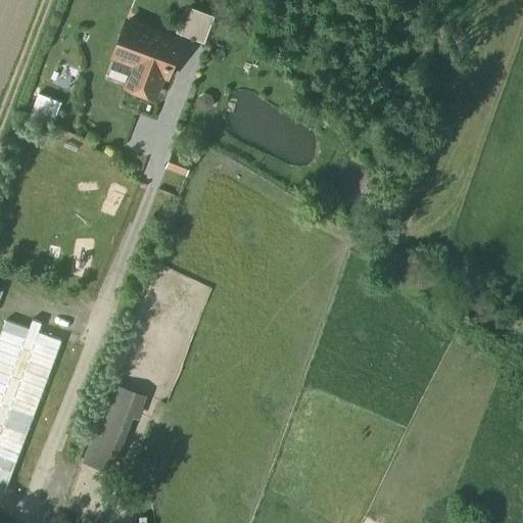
[(185,9),(175,35),(203,45),(214,19),(185,9)]
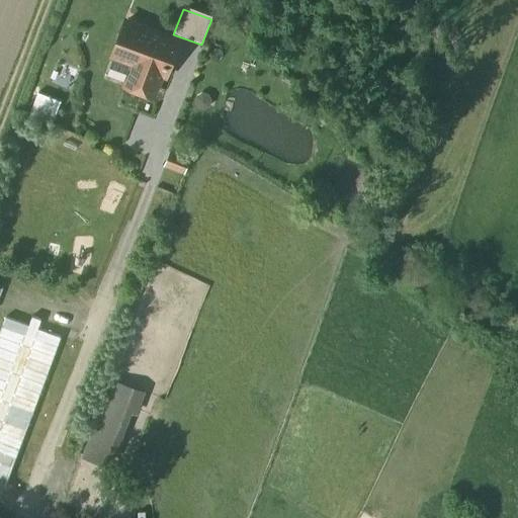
[(183,44),(124,21),(110,60),(134,68),(125,89),(154,100),(161,79),(168,82),(183,44)]
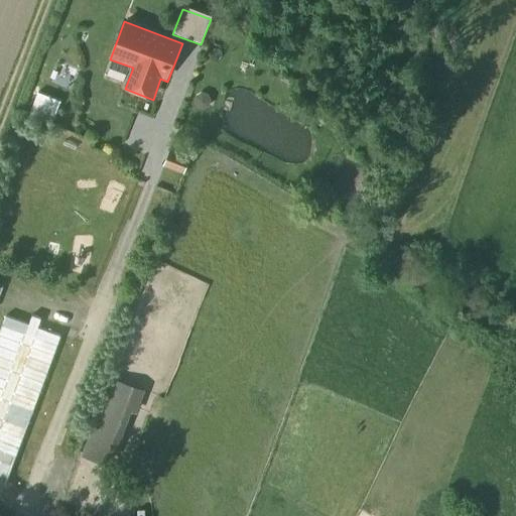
[(47,82),(70,92),(80,69),(56,59),(47,82)]
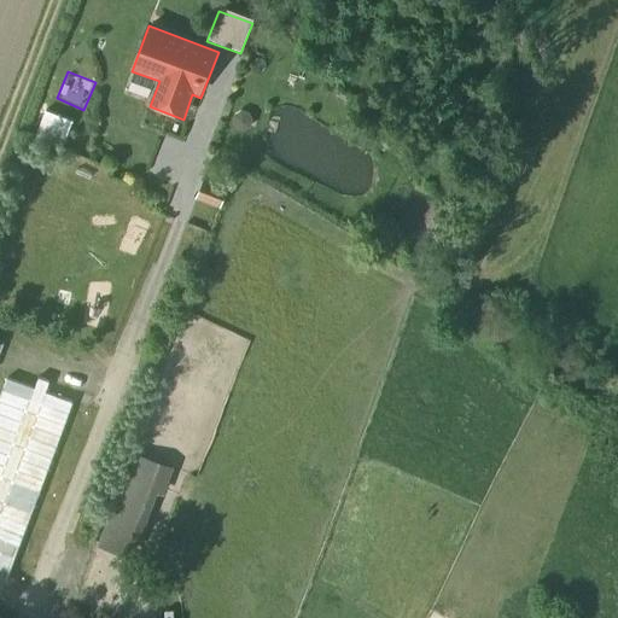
[(199,182),(193,200),(220,210),(226,192),(199,182)]
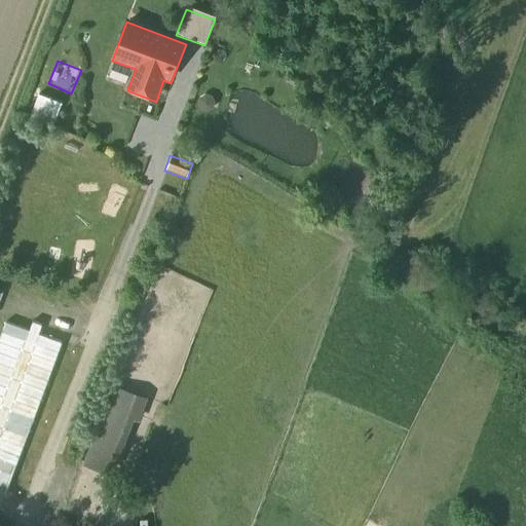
[(0,490),(11,494),(60,339),(40,333),(43,323),(32,320),(29,328),(1,320),(0,323),(0,490)]
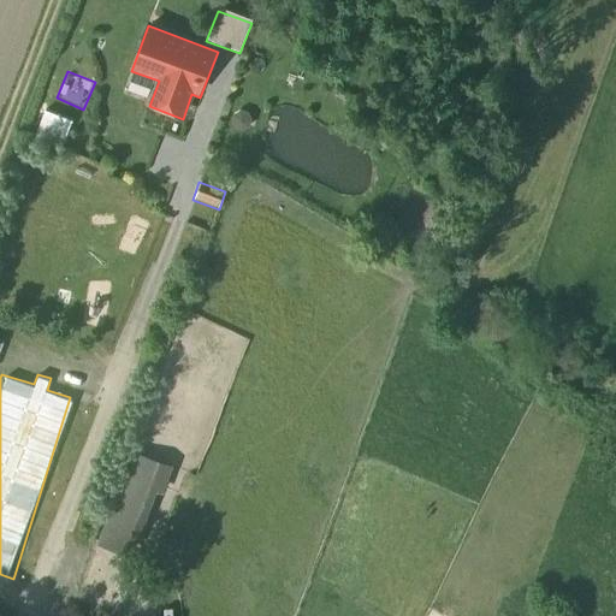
[(172,467),(134,454),(99,546),(138,561),(172,467)]
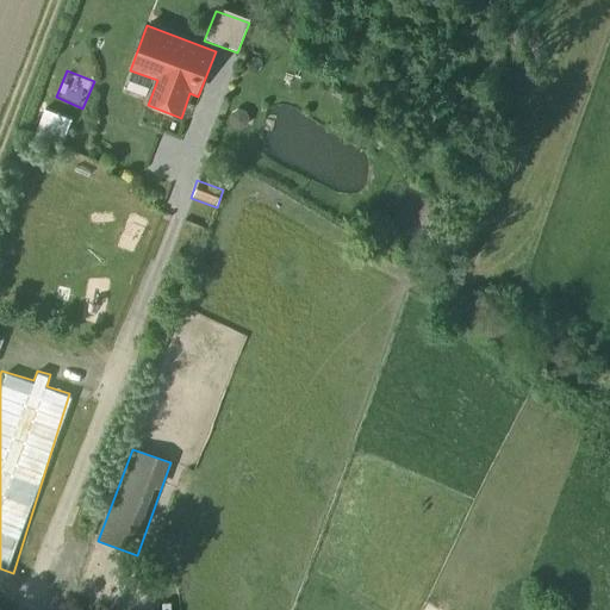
[(88,552),(66,545),(50,589),(73,596),(88,552)]
